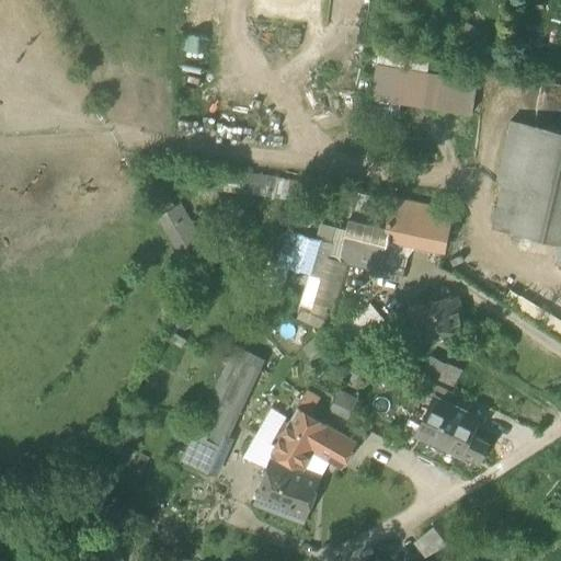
[(489,33),(466,22),(455,44),(478,56),(489,33)]
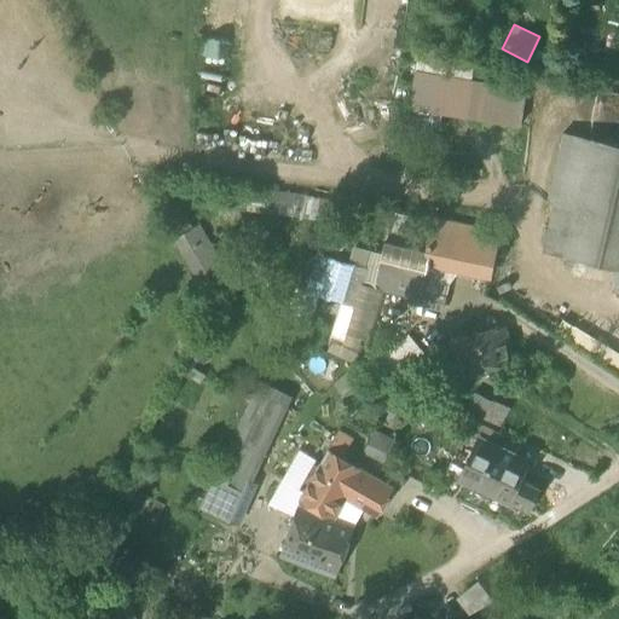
[(417,53),(415,68),(473,76),(475,59),(417,53)]
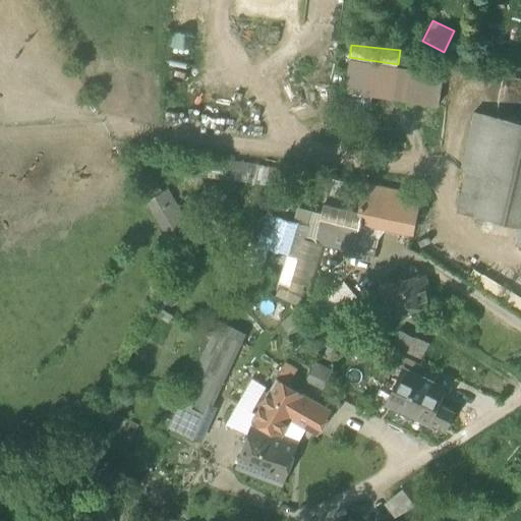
[(398,64),(349,57),(344,88),(438,102),(443,71),(398,64)]
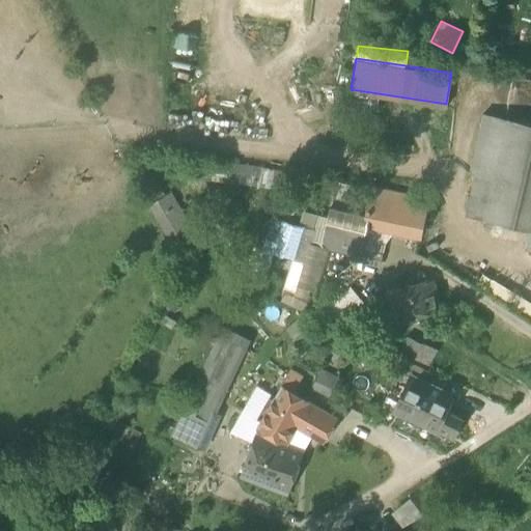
[(469,173),(475,175),(493,178),(507,118),(483,112),(469,173)]
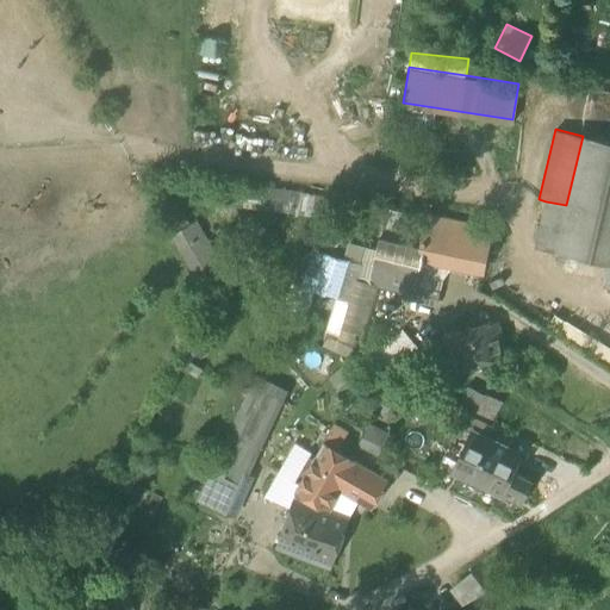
[(609,263),(609,142),(583,136),(566,205),(555,251),(607,263),(609,263)]
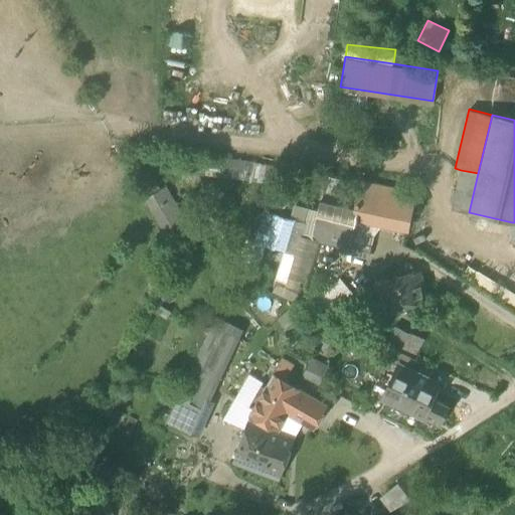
[(196,172),(219,175),(222,156),(199,153),(196,172)]
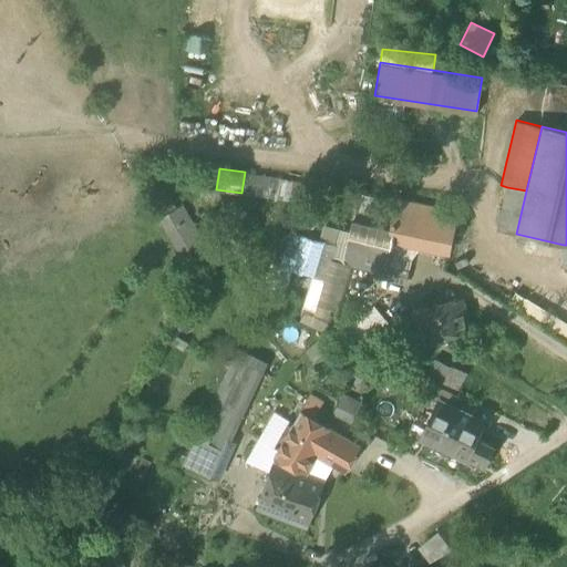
[(241,193),(275,197),(278,176),(245,172),(241,193)]
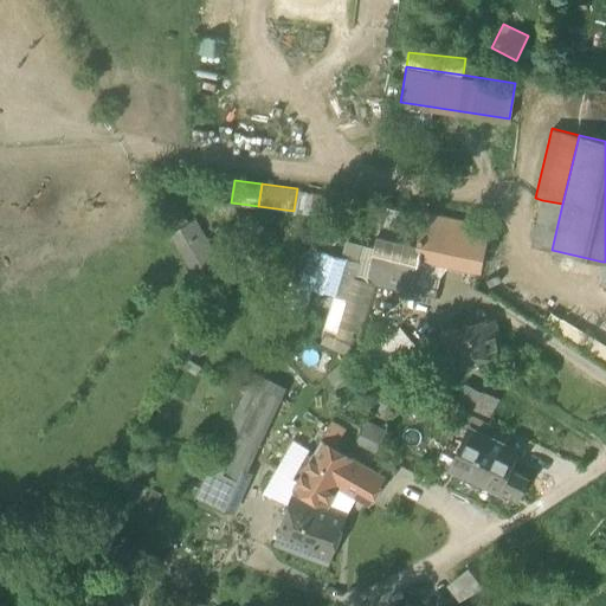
[(316,191),(297,188),(294,211),(305,212),(304,220),(313,221),(316,191)]
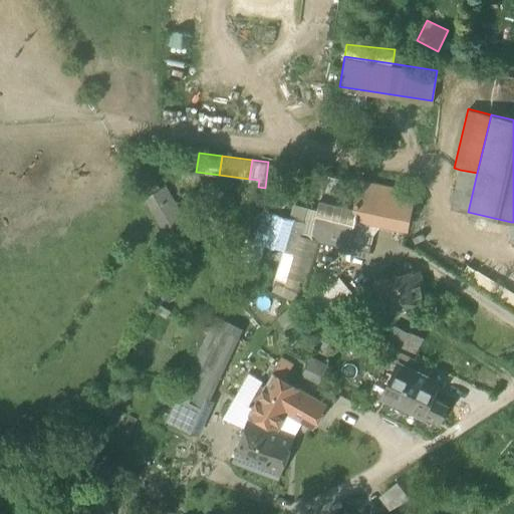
[(138,175),(149,195),(161,188),(149,168),(138,175)]
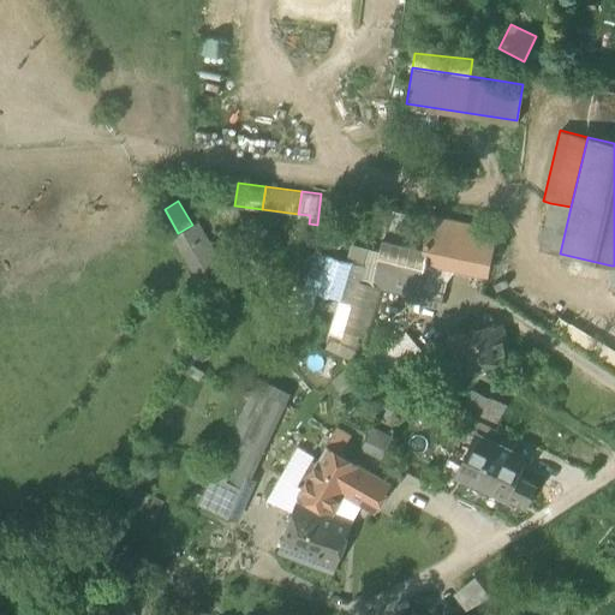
[(541,249),(560,254),(571,207),(550,203),(541,249)]
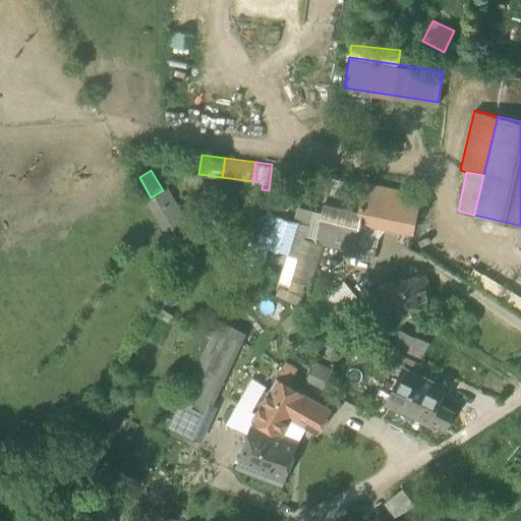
[(169,187),(163,190),(151,197),(147,199),(168,237),(189,224),(169,187)]
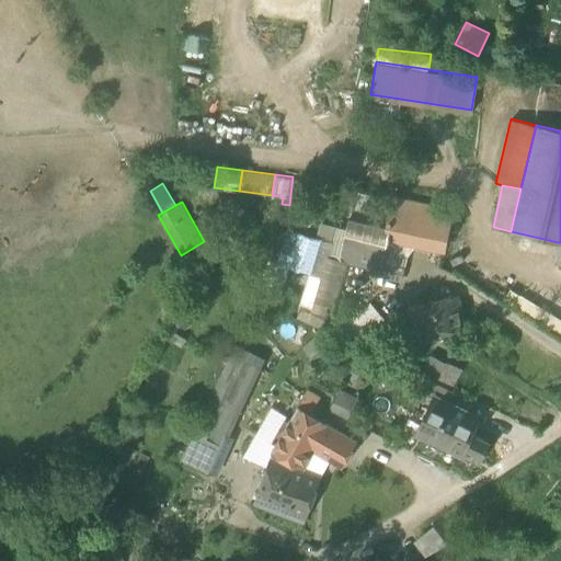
[(397,202),(392,221),(389,237),(415,242),(443,248),(450,213),(397,202)]
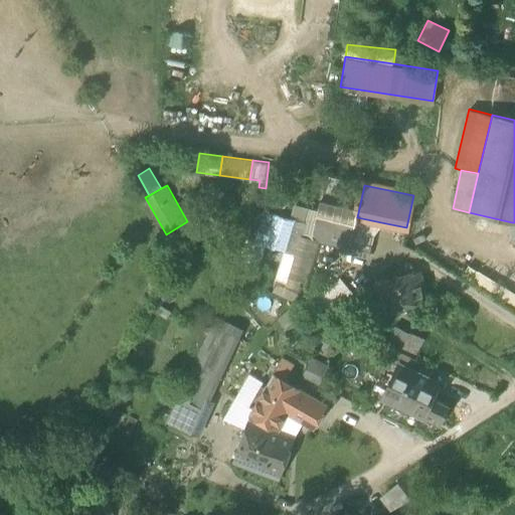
[(317,214),(332,218),(336,203),(349,207),(349,205),(321,198),(318,209),(317,214)]
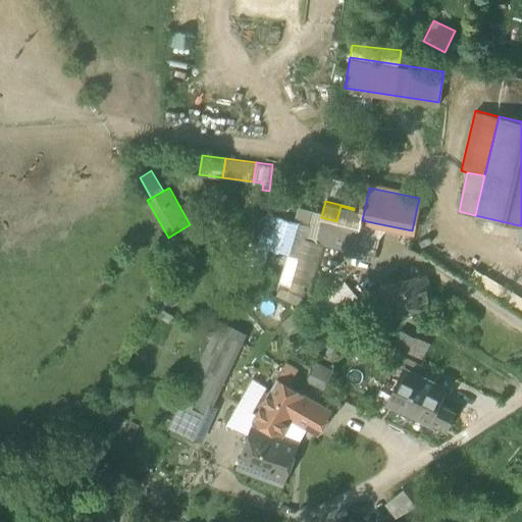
[(360,229),(362,220),(365,206),(355,204),(354,208),(354,210),(341,206),(336,221),(335,223),(360,229)]
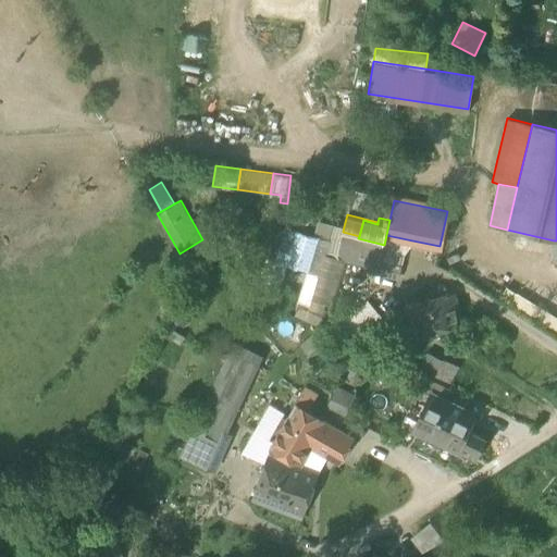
[(343,232),(344,226),(318,221),(314,235),(318,236),(307,271),(298,305),(324,312),(326,304),(310,298),(323,252),(337,257),(343,232)]
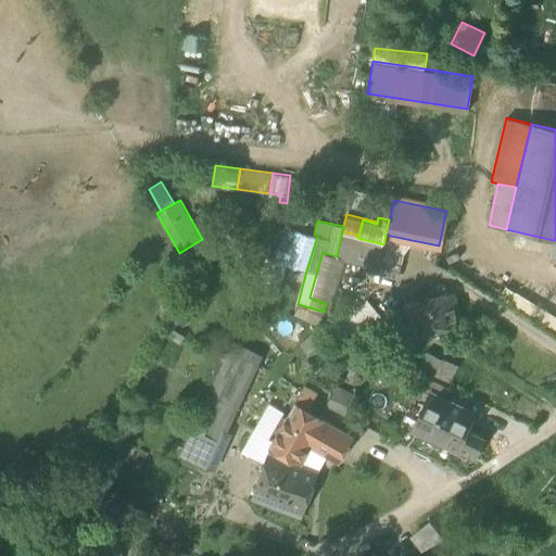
[(286,264),(306,270),(317,236),(314,235),(297,229),(286,264)]
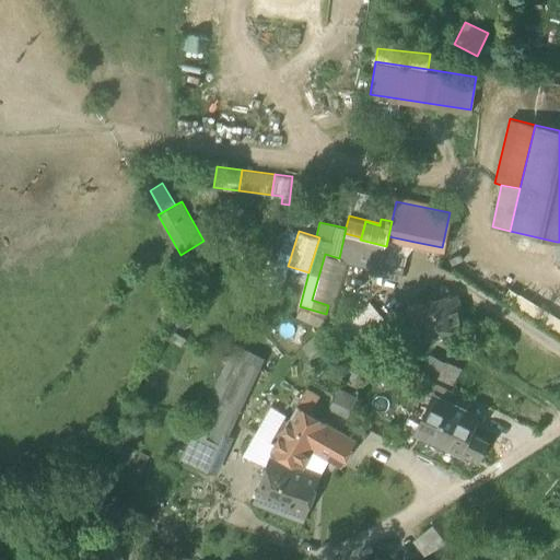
[(361,237),(345,233),(339,258),(325,254),(312,300),(328,305),(337,307),(349,264),(371,269),(369,275),(400,282),(407,255),(385,249),(386,246),(360,240),(361,237)]
